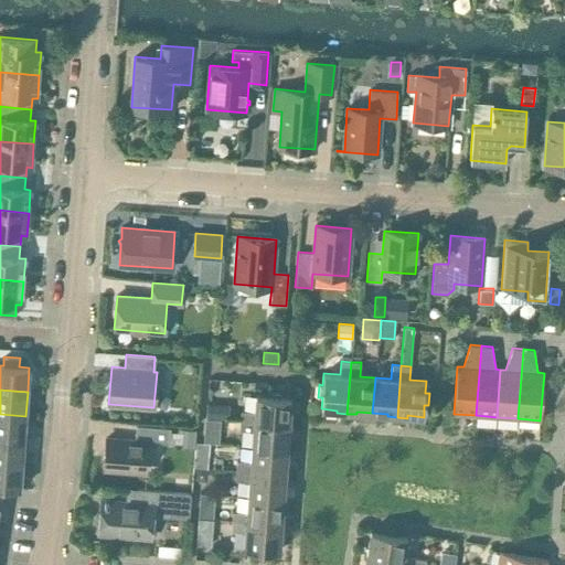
[(240,420),(291,425),(292,415),(290,415),(291,398),(279,397),(279,394),(267,393),(267,396),(255,395),(254,413),(241,412),(240,420)]
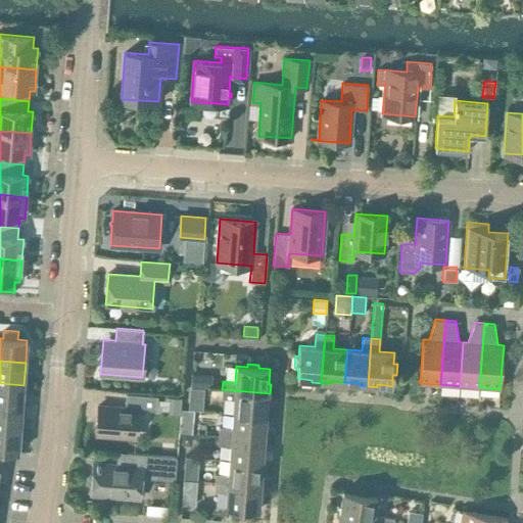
[(212,375),(191,373),(190,386),(211,387),(212,375)]
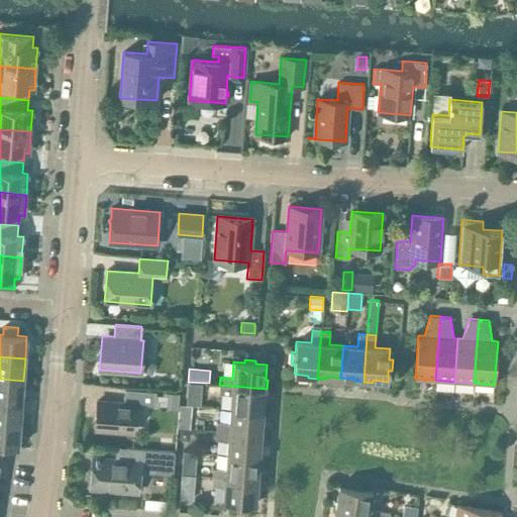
[(0,401),(21,403),(23,381),(0,379),(0,401)]
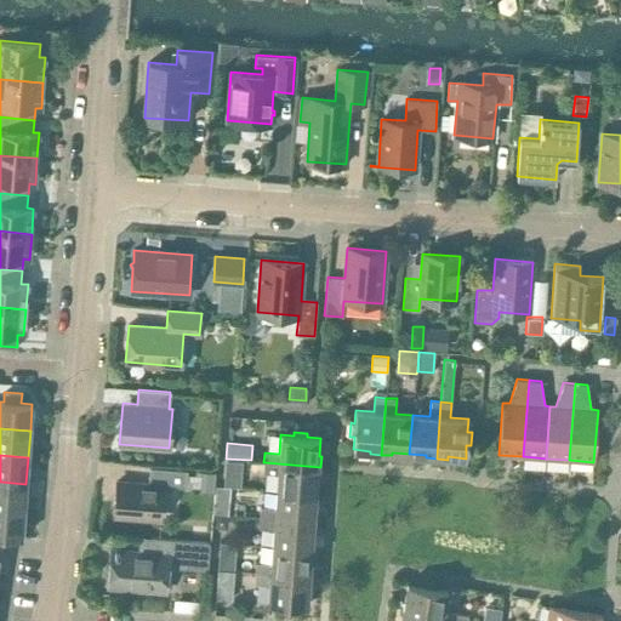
[(246,477),(248,462),(231,462),(231,476),(246,477)]
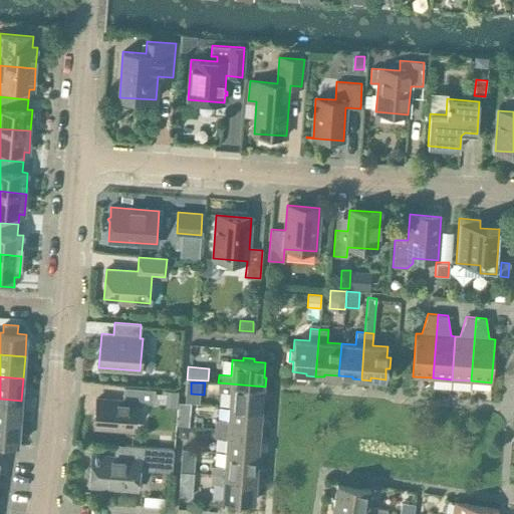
[(265,396),(265,387),(218,382),(218,392),(230,393),(229,407),(261,409),(262,396),(265,396)]
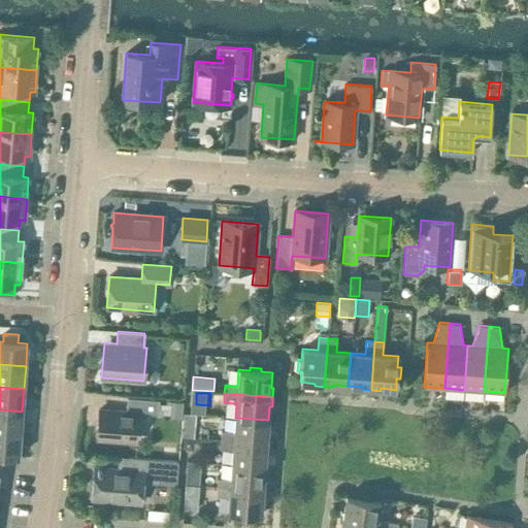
[(159,415),(160,400),(127,397),(126,411),(99,409),(97,438),(136,441),(138,414),(159,415)]
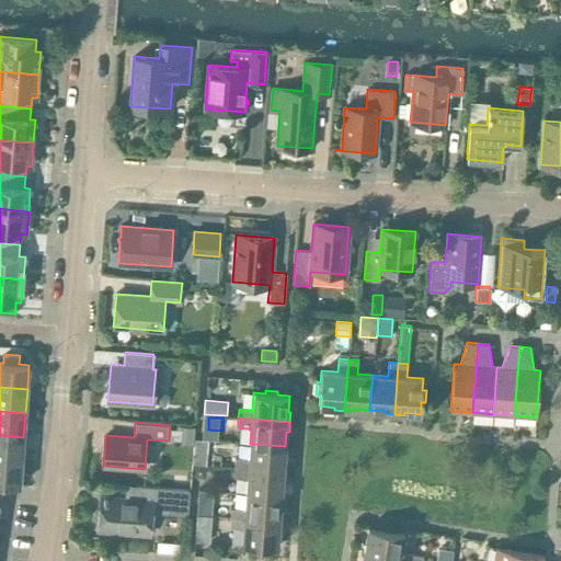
[(0,459),(22,461),(23,437),(0,435),(0,459)]
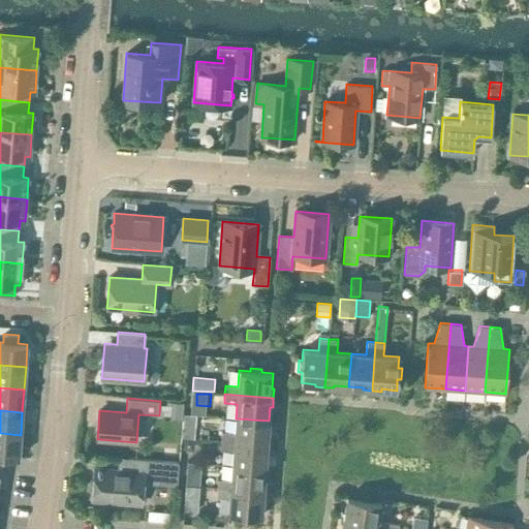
[(268,435),(269,421),(236,418),(235,433),(221,432),(221,441),(270,444),(271,435),(268,435)]
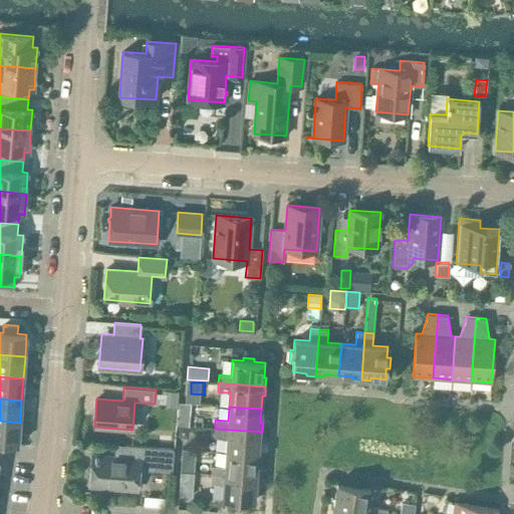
[(190,410),(180,409),(179,416),(178,425),(189,426),(189,417),(190,410)]
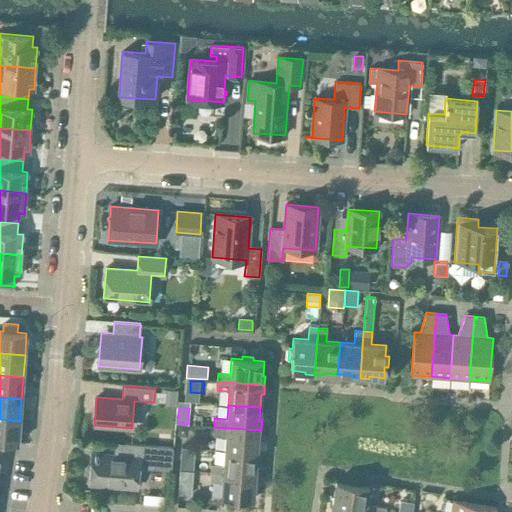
[(0,441),(18,443),(20,421),(0,419),(0,441)]
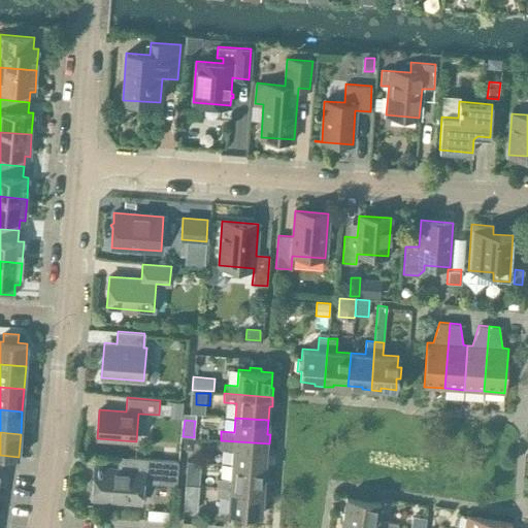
[(184,437),(183,449),(194,450),(195,438),(184,437)]
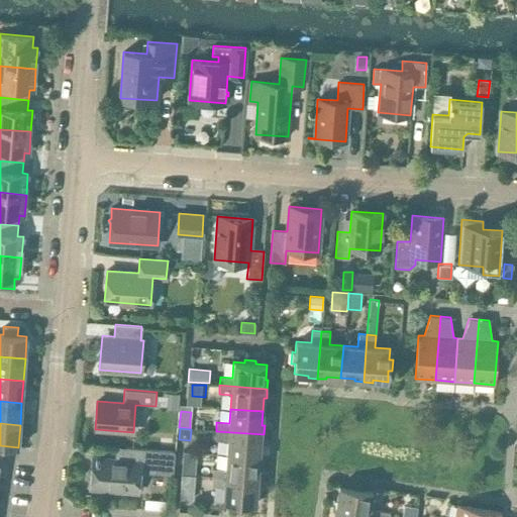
[(263,443),(264,434),(216,431),(215,439),(227,440),(226,453),(226,454),(260,457),(261,443),(263,443)]
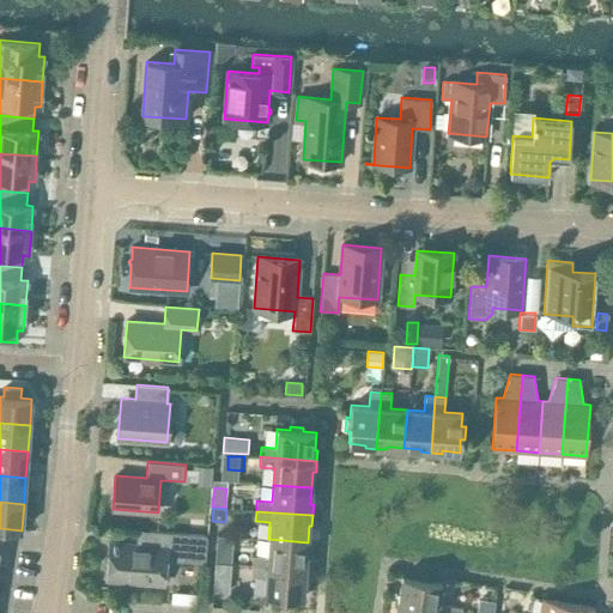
[(205,562),(206,544),(207,536),(147,530),(146,546),(109,542),(107,578),(162,583),(164,559),(205,562)]
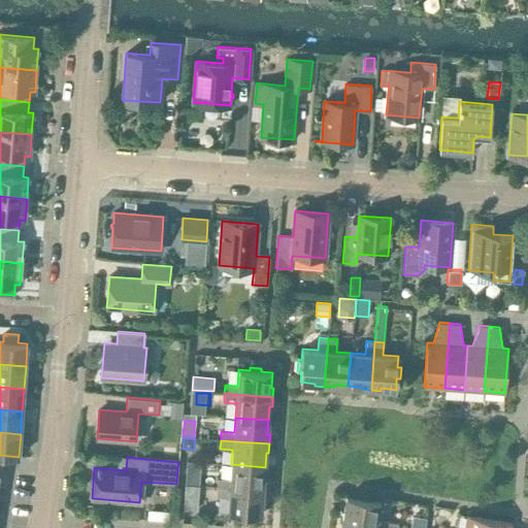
[(264,482),(265,467),(231,464),(230,479),(218,477),(217,487),(265,491),(266,482),(264,482)]
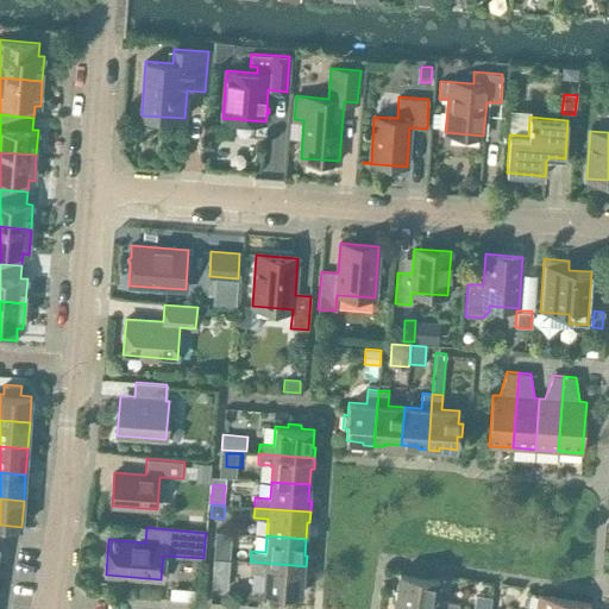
[(213,559),(227,560),(228,550),(213,548),(213,559)]
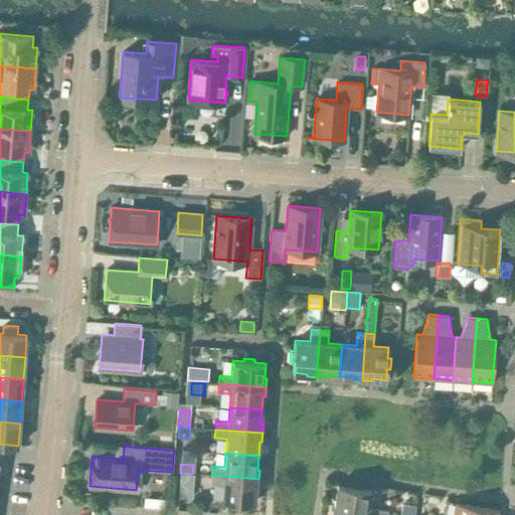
[(192,483),(192,474),(180,473),(179,482),(192,483)]
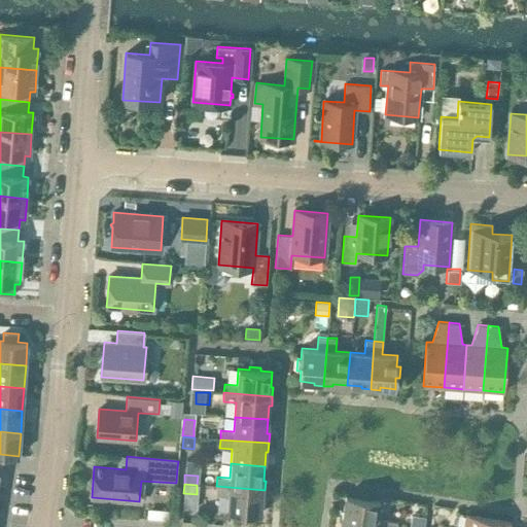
[(264,498),(265,490),(216,486),(216,494),(229,495),(227,512),(238,512),(238,516),(249,516),(249,513),(260,514),(261,498),(264,498)]
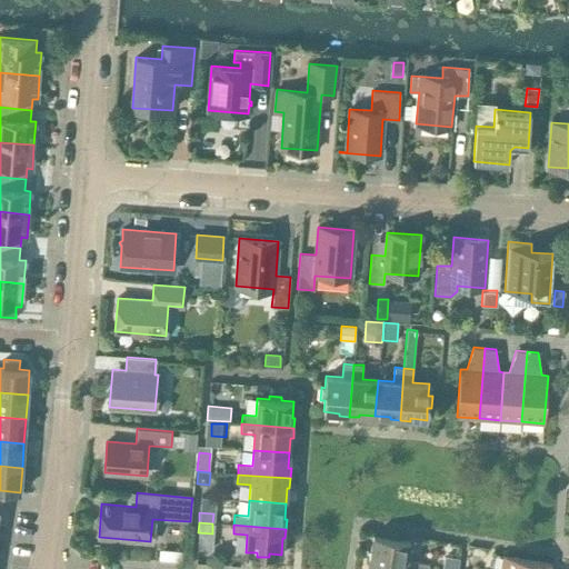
[(368,559),(428,568),(429,563),(407,560),(410,541),(372,535),(368,559)]
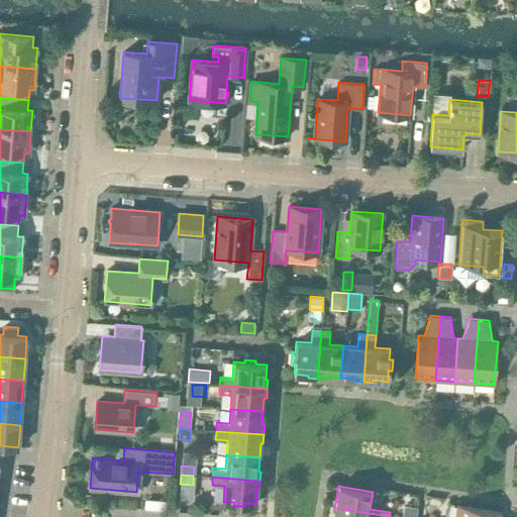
[(156,500),(154,510),(160,510),(165,510),(166,501),(156,500)]
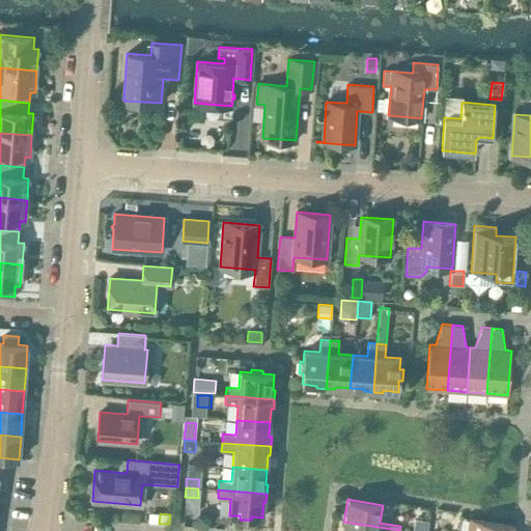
[(413,530),(426,530),(428,521),(415,519),(413,530)]
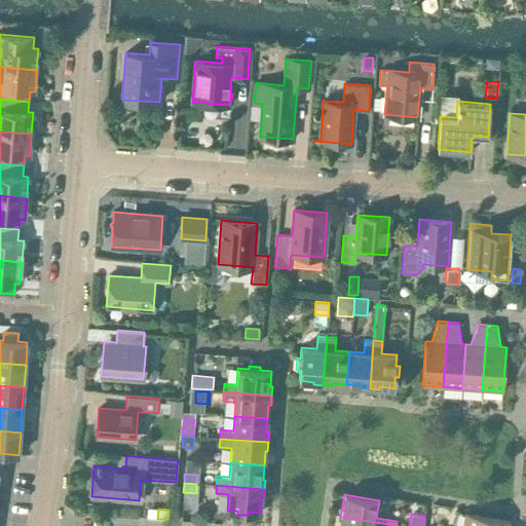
[(462,525),(509,525),(508,525),(509,521),(464,514),(462,525)]
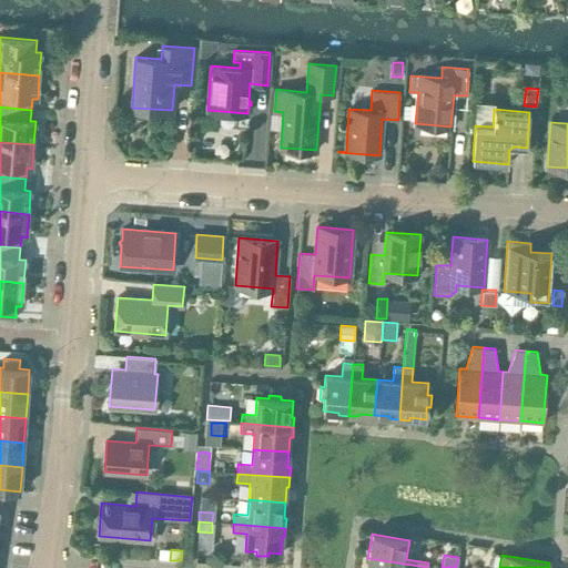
[(426,567),(427,567),(367,558),(366,567),(426,567)]
